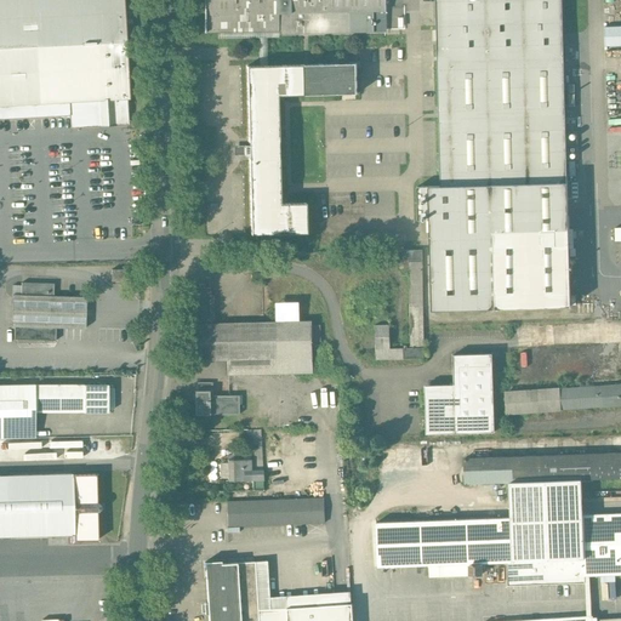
[(0,0),(0,119),(84,115),(127,113),(127,98),(130,98),(124,0),(0,0)]
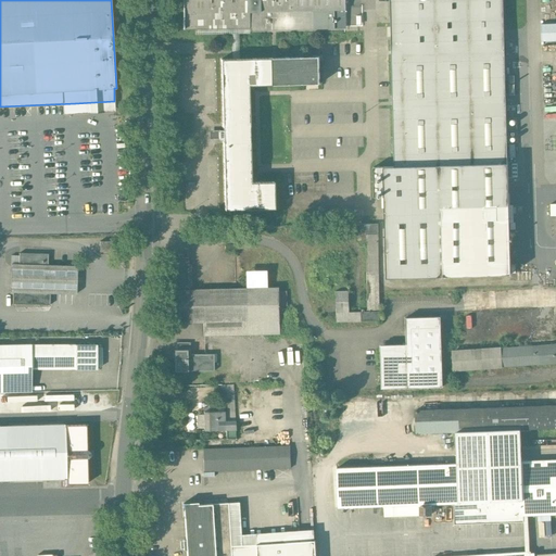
[(204,0),(182,0),(184,29),(185,29),(205,28),(204,0)]
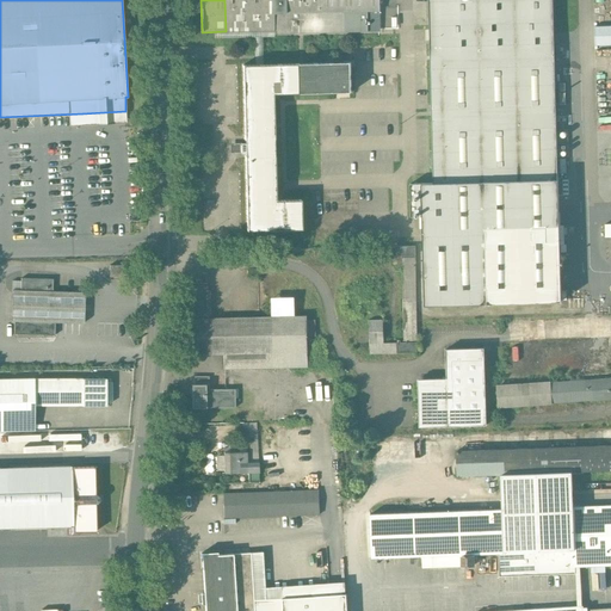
[(320,0),(224,0),(226,31),(345,29),(344,12),(321,12),(320,0)]
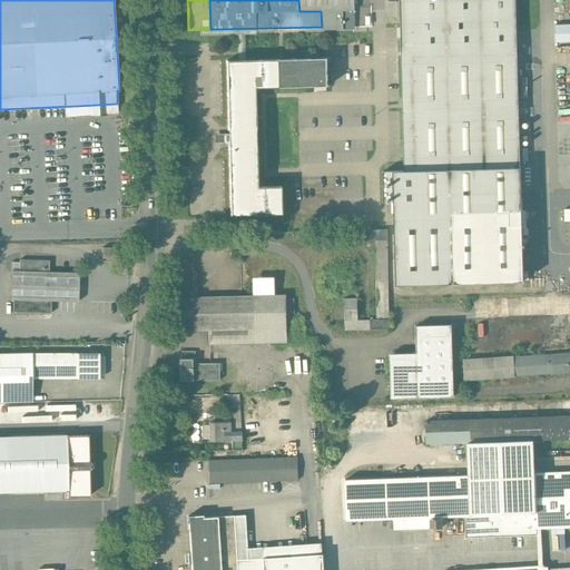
[(354,0),(298,0),(300,11),(321,11),(322,27),(355,27),(354,0)]
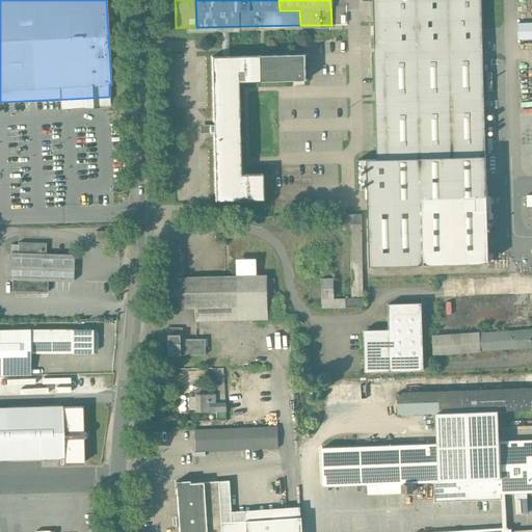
[(481,0),(373,0),(378,160),(357,160),(358,189),(368,188),(370,266),(425,264),(423,201),(487,198),(486,156),(485,157),(481,0)]
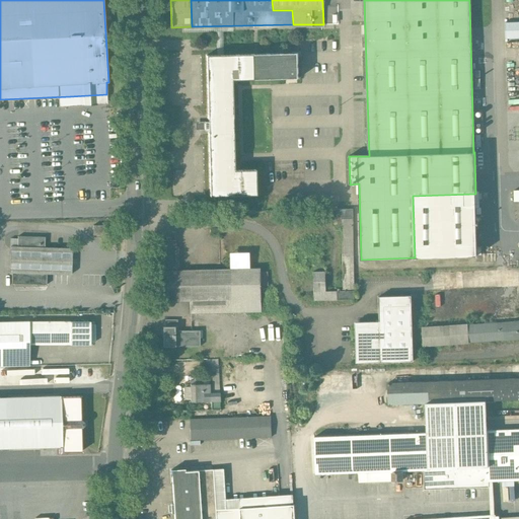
[(298,54),(252,55),(206,56),(208,122),(205,122),(205,130),(208,130),(210,196),(256,195),(255,169),(234,170),(232,80),(299,79),(298,54)]
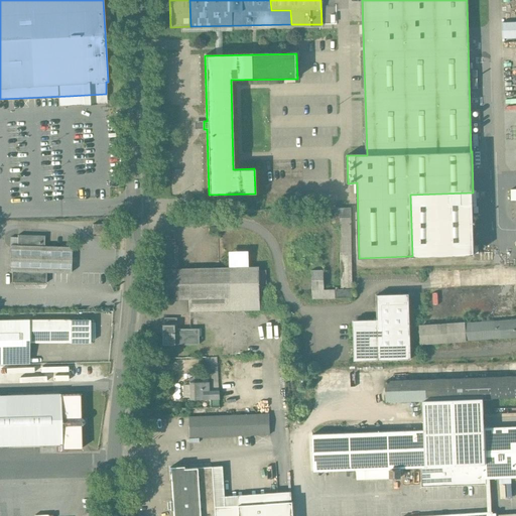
[(473,192),(410,195),(412,256),(475,255),(473,192)]
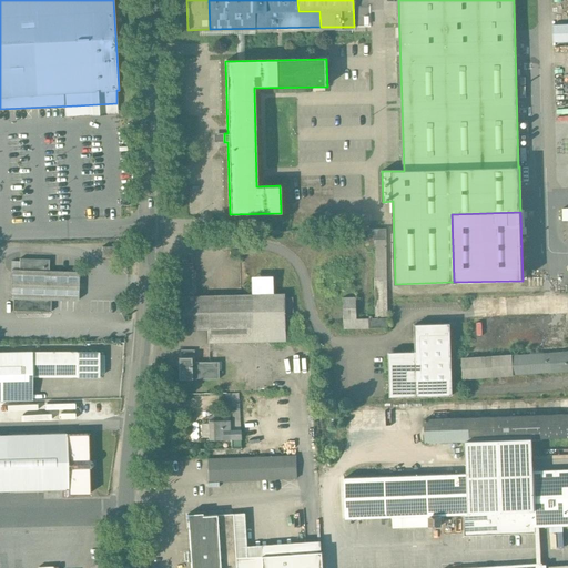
[(386,229),(367,229),(367,237),(374,237),(375,318),(356,318),(356,297),(343,297),(343,328),(388,327),(386,229)]
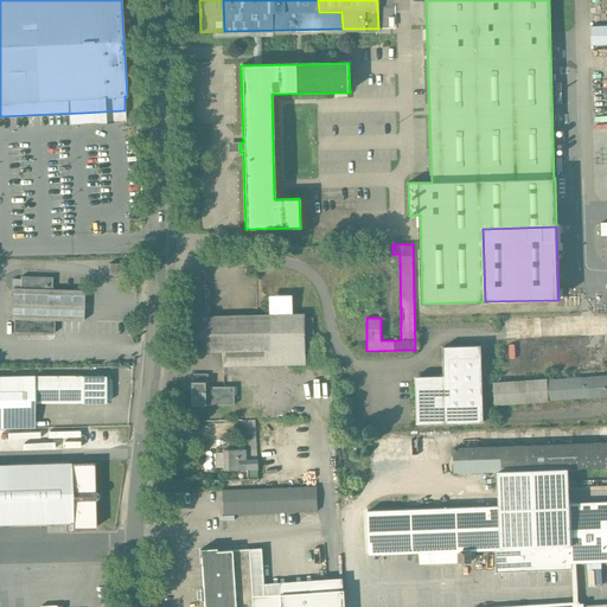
[(12,319),(16,319),(16,332),(55,333),(55,320),(58,320),(78,321),(82,321),(83,292),(56,291),(52,291),(52,278),(21,276),(21,289),(13,289),(12,319)]
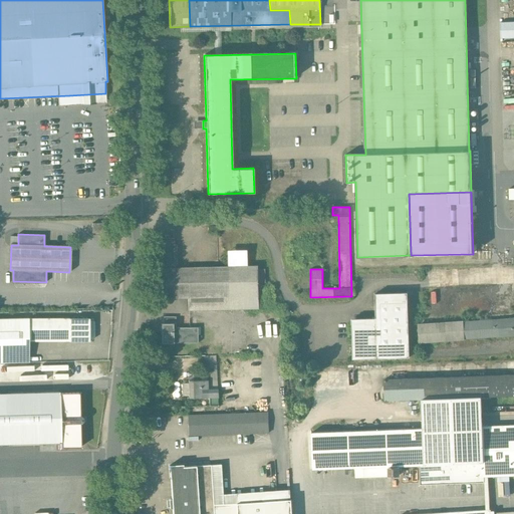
[(257,266),(174,268),(173,238),(169,238),(169,236),(164,236),(164,238),(159,239),(159,269),(157,269),(158,299),(188,298),(188,311),(219,310),(219,309),(258,308),(258,309),(259,309),(257,266)]
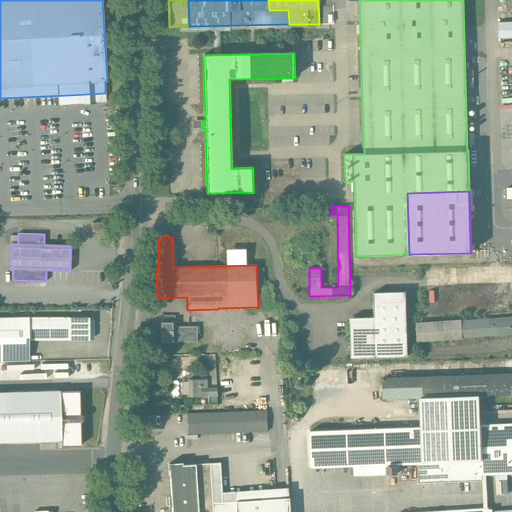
[(406,292),(374,293),(374,317),(376,357),(408,356),(406,292)]
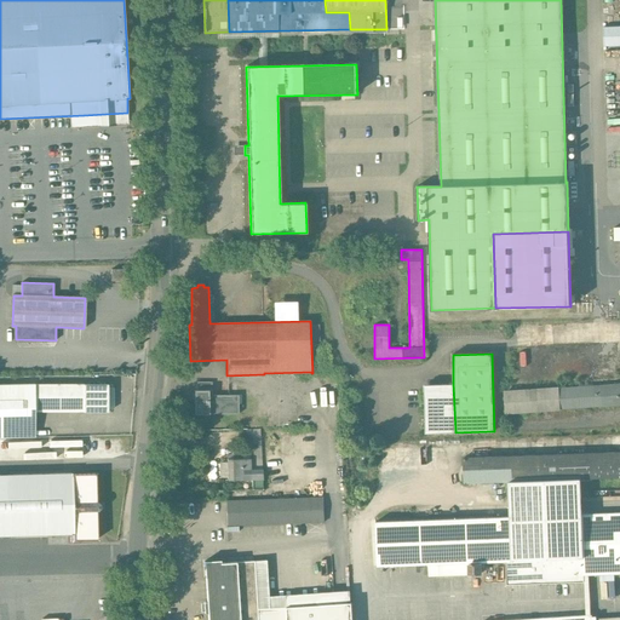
[(453,384),(424,385),(425,434),(455,432),(453,384)]
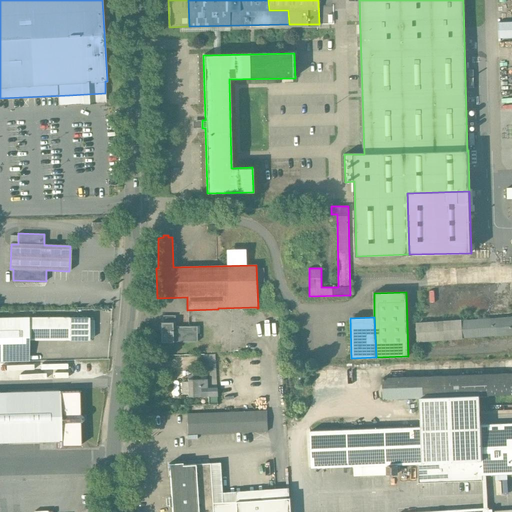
[(511,317),(462,321),(464,337),(511,333),(511,317)]
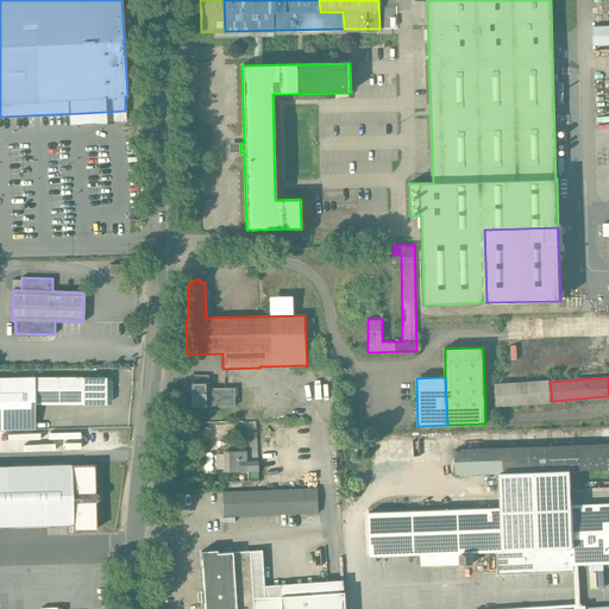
[(115,380),(0,382),(0,428),(41,427),(39,405),(86,403),(86,408),(117,407),(115,380)]
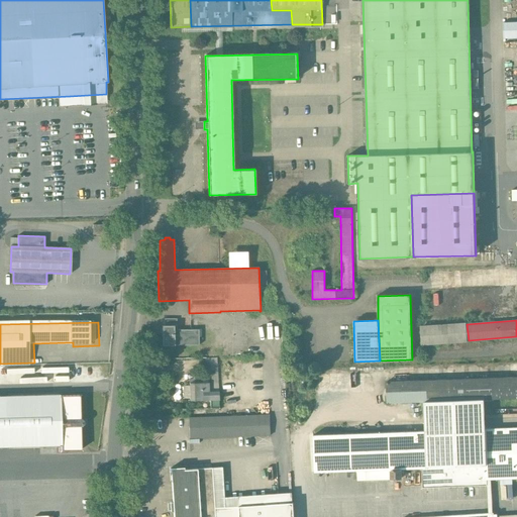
[(467,324),(422,328),(423,344),(469,340),(467,324)]
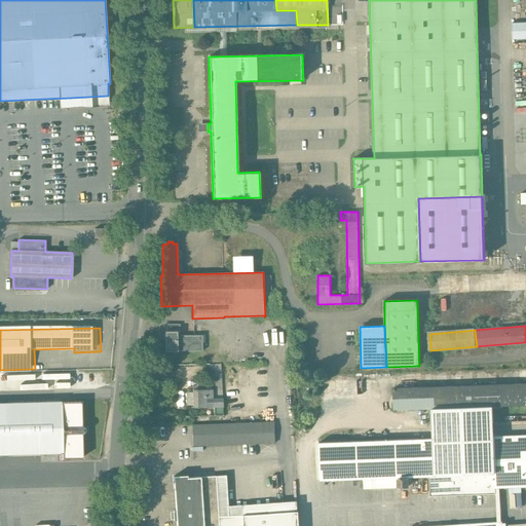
[(201,335),(179,336),(179,331),(166,331),(164,331),(164,351),(202,351),(201,335)]
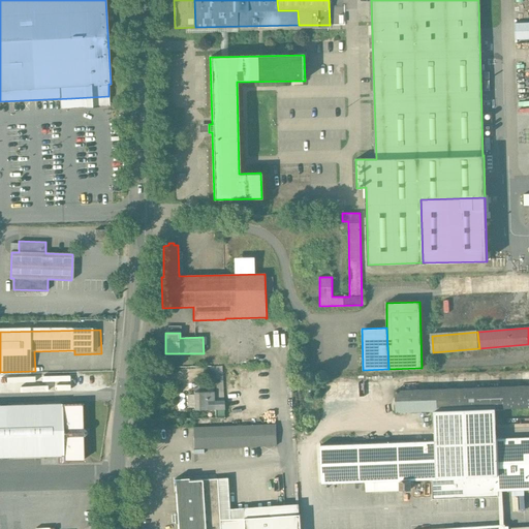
[(222,366),(210,367),(211,379),(216,378),(216,380),(223,380),(223,377),(222,366)]
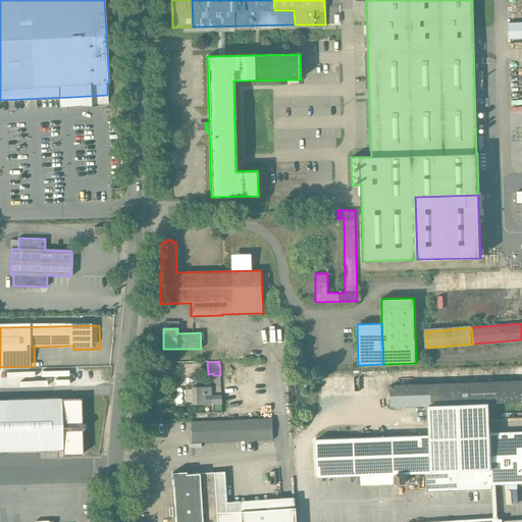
[(214,386),(204,386),(204,383),(191,381),(192,389),(186,390),(186,402),(192,403),(192,405),(211,405),(211,406),(213,406),(213,405),(221,404),(220,375),(213,375),(214,386)]
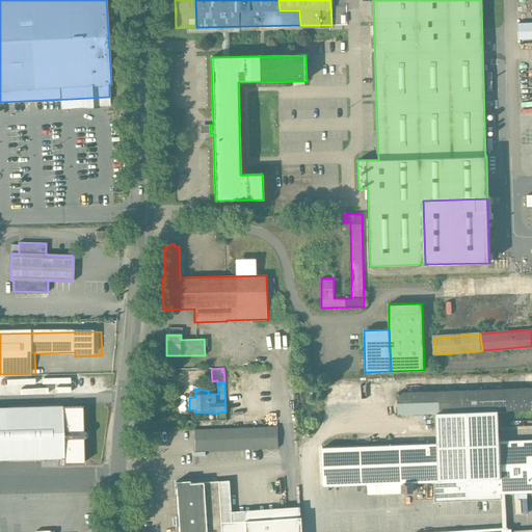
[(531,442),(498,444),(498,417),(531,415),(531,391),(397,395),(398,419),(431,418),(432,448),(322,451),(323,489),(433,486),(434,503),(500,502),(500,497),(502,530),(475,531),(508,531),(508,530),(506,530),(504,497),(531,496),(531,442)]
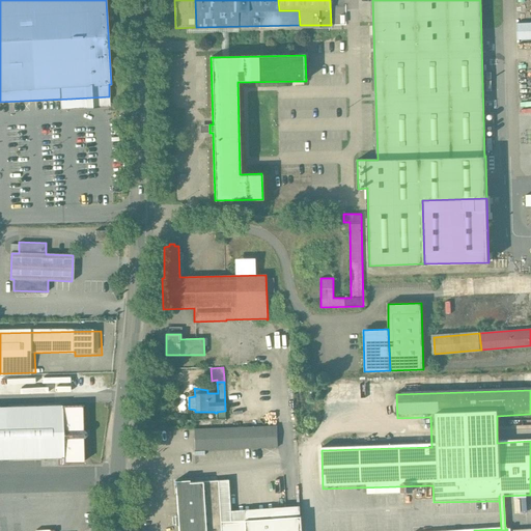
[(86,404),(0,408),(0,462),(65,459),(65,465),(88,465),(86,404)]
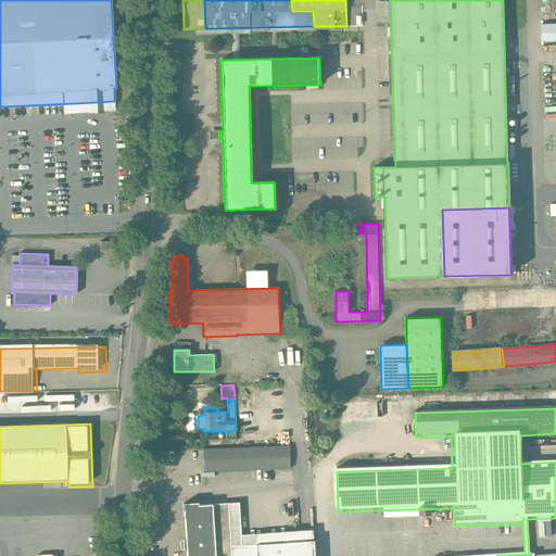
[(294,447),(205,450),(206,470),(294,468),(294,447)]
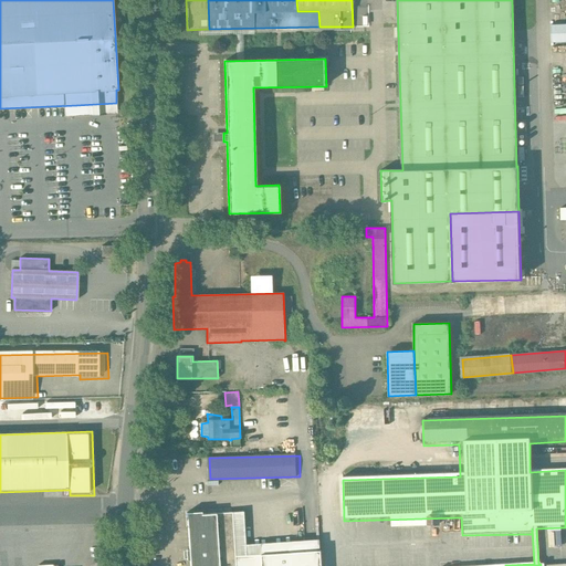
[(210,514),(190,516),(192,553),(194,565),(323,565),(322,542),(261,546),(261,554),(249,555),(245,512),(210,514)]
